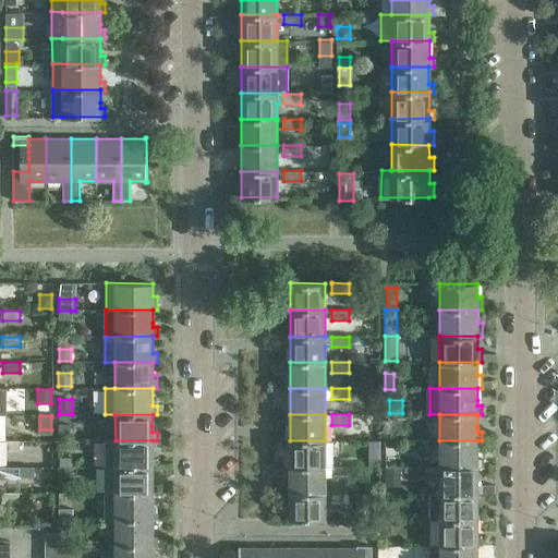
[(59,438),(70,438),(70,423),(59,423),(59,438)]
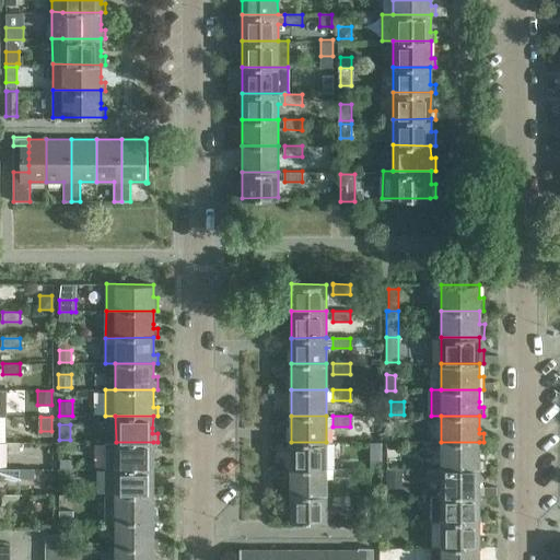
[(2,453),(20,453),(20,442),(2,442),(2,453)]
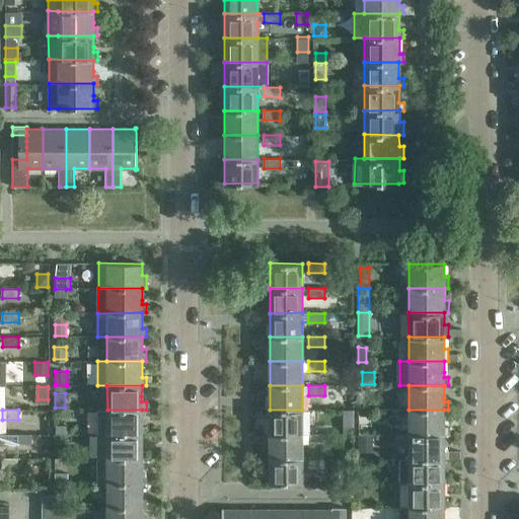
[(107,410),(96,410),(96,434),(142,435),(146,435),(146,427),(142,427),(142,422),(142,410),(107,410)]
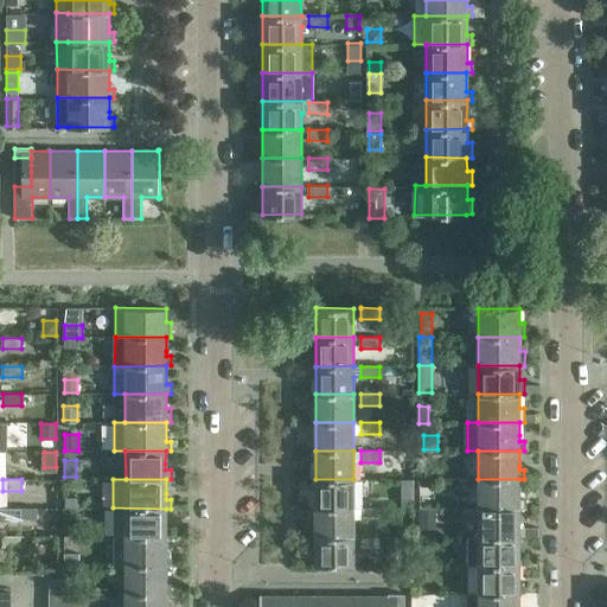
[(315,479),(315,508),(353,508),(353,479),(315,479)]
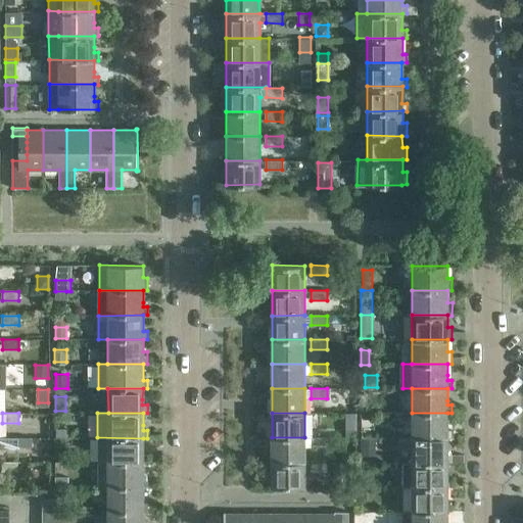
[(355,430),(355,413),(345,413),(345,430),(355,430)]
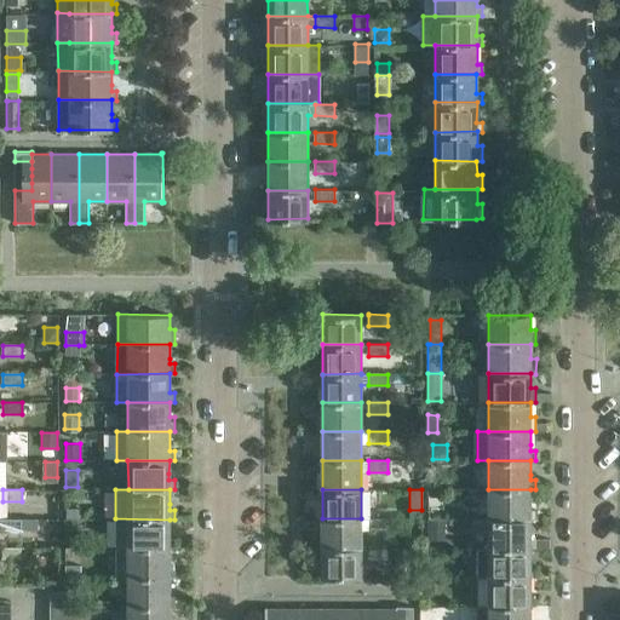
[(530,489),(488,489),(488,518),(530,518),(535,518),(535,509),(530,509),(530,503),(530,489)]
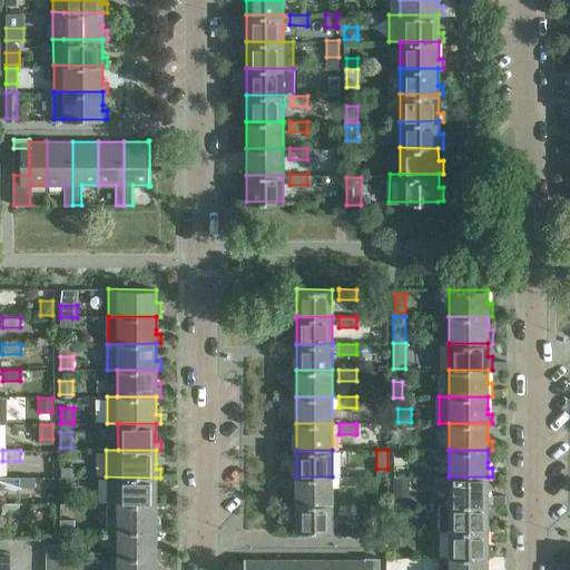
[(69,467),(59,467),(59,477),(69,477),(69,467)]
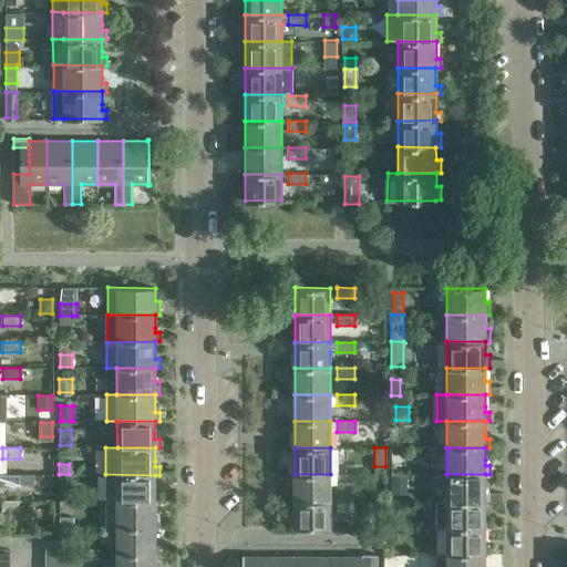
[(20,474),(0,473),(0,485),(20,486),(20,474)]
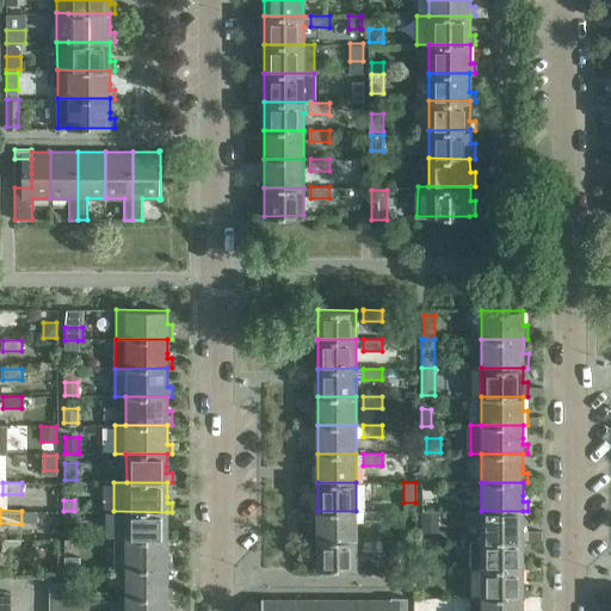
[(113,511),(113,539),(167,539),(172,539),(172,530),(167,530),(167,525),(167,512),(113,511)]
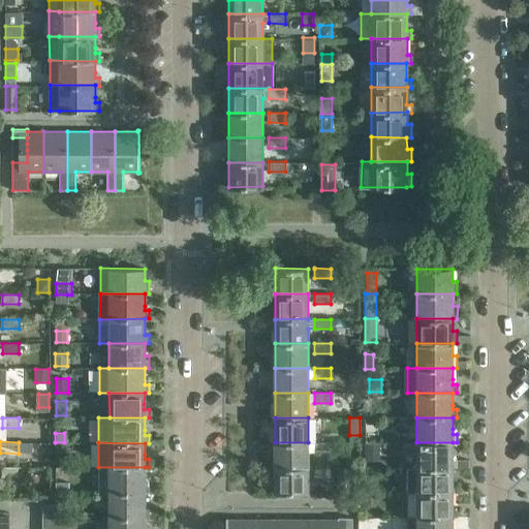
[(275,442),(275,467),(308,467),(308,442),(275,442)]
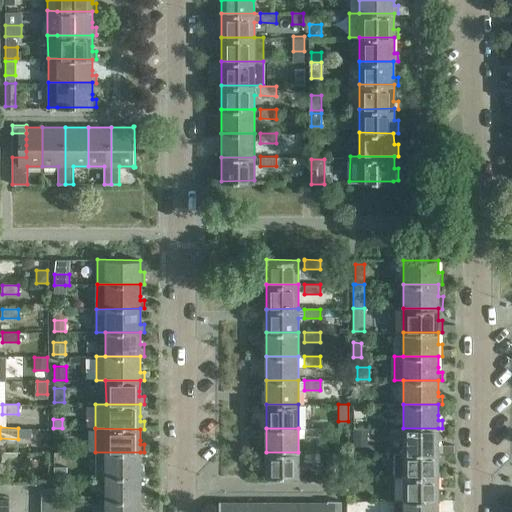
[(304,438),(320,438),(320,429),(304,428),(304,438)]
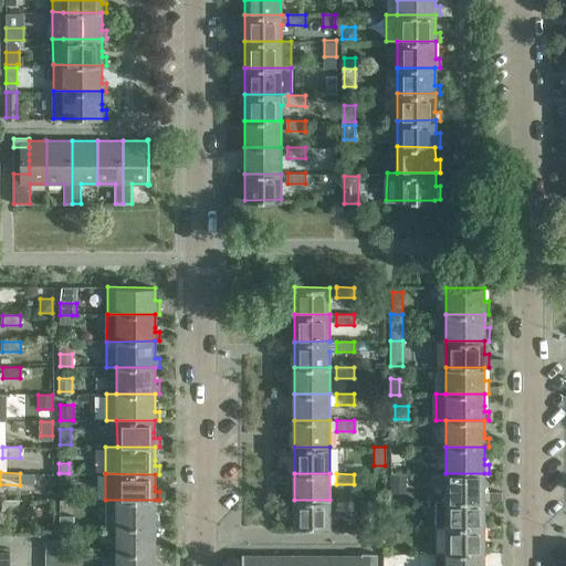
[(484,473),(446,473),(446,500),(447,500),(484,500),(493,500),(501,500),(501,491),(493,491),(484,491),(484,485),(484,473)]
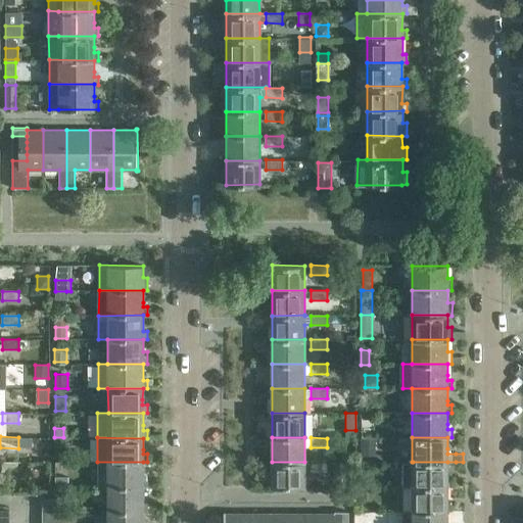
[(375,450),(362,449),(362,462),(375,462),(375,450)]
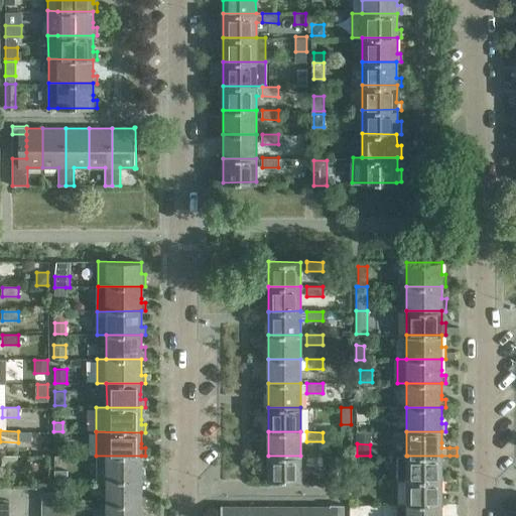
[(2,466),(18,466),(18,456),(2,456),(2,466)]
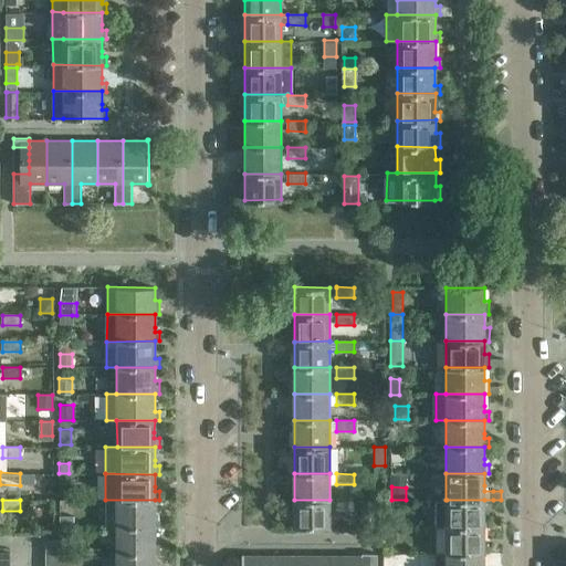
[(155,500),(105,500),(105,504),(105,527),(116,527),(155,526),(159,526),(159,517),(154,517),(154,513),(155,500)]
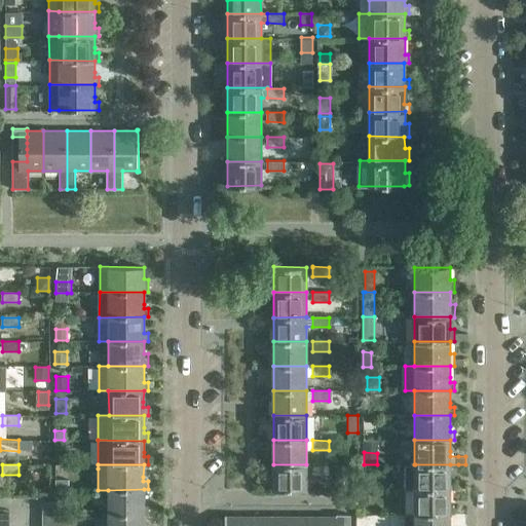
[(306,464),(273,464),(273,489),(306,489),(306,464)]
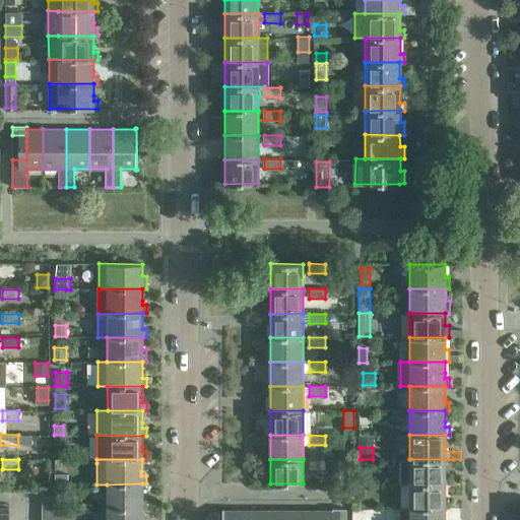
[(309,469),(325,469),(325,459),(309,459),(309,469)]
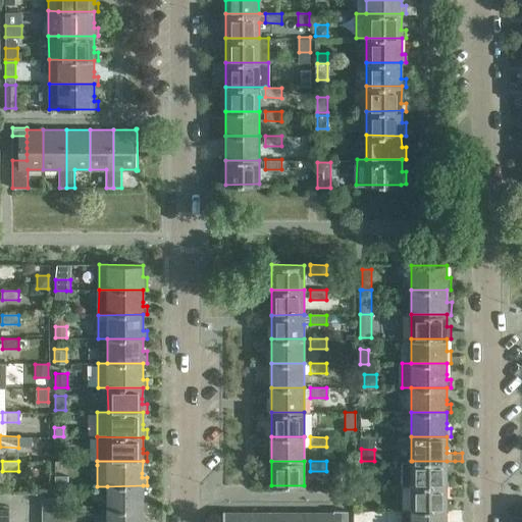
[(411,461),(401,461),(401,485),(411,485),(412,485),(447,485),(451,485),(451,477),(447,477),(447,473),(447,461),(412,461),(411,461)]
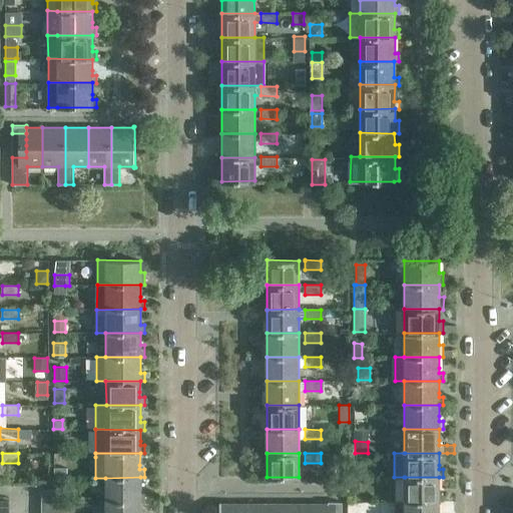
[(67,464),(54,464),(54,477),(67,477),(67,464)]
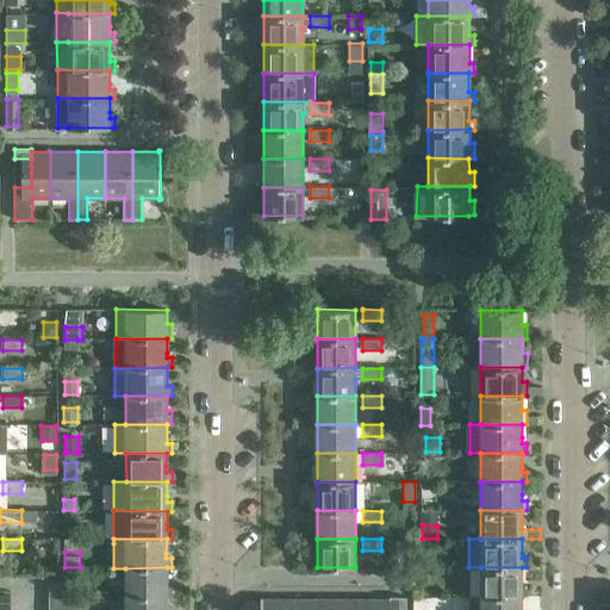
[(167,567),(125,568),(125,596),(166,596),(170,596),(170,586),(167,586),(167,582),(167,567)]
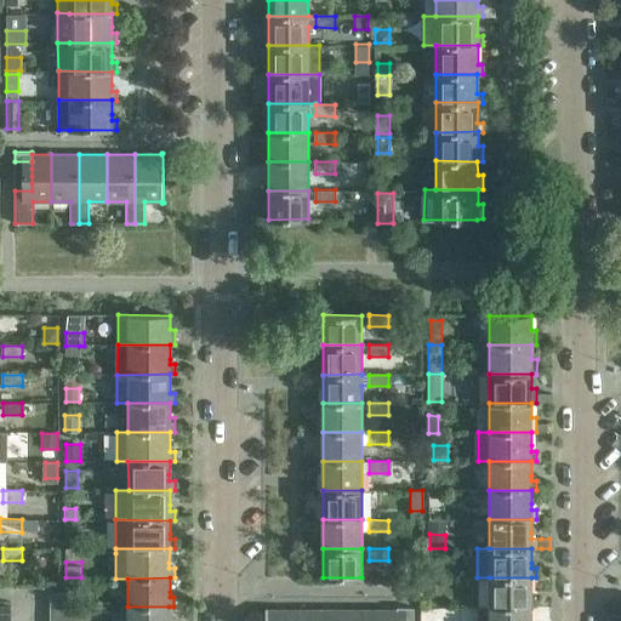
[(490,577),(489,577),(489,607),(490,607),(511,607),(531,607),(536,607),(536,591),(531,591),(531,577),(490,577)]
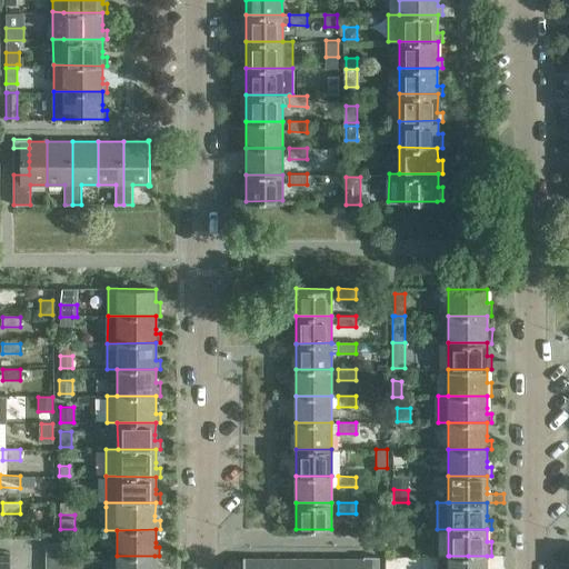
[(406,530),(395,530),(395,546),(406,546),(406,530)]
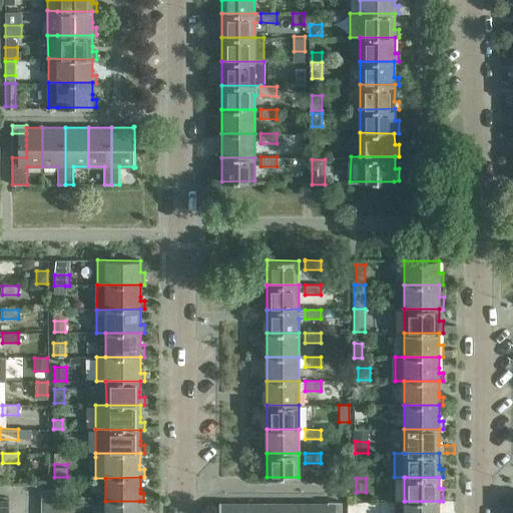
[(63,489),(41,488),(41,501),(63,501),(63,489)]
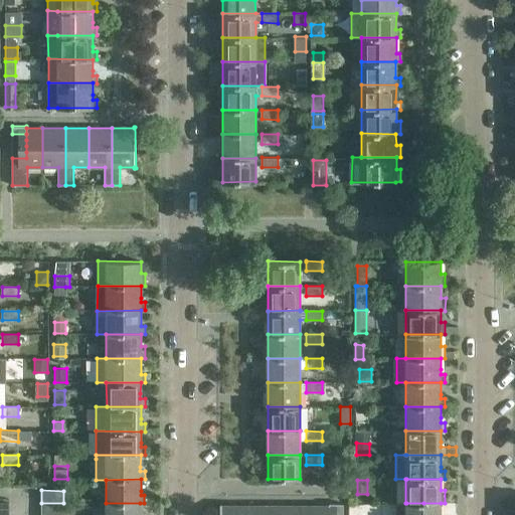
[(9,501),(0,501),(0,510),(9,511),(9,501)]
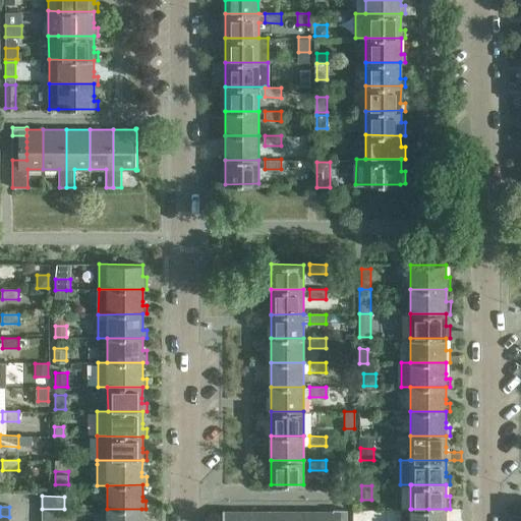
[(64,509),(42,509),(42,520),(64,520),(64,509)]
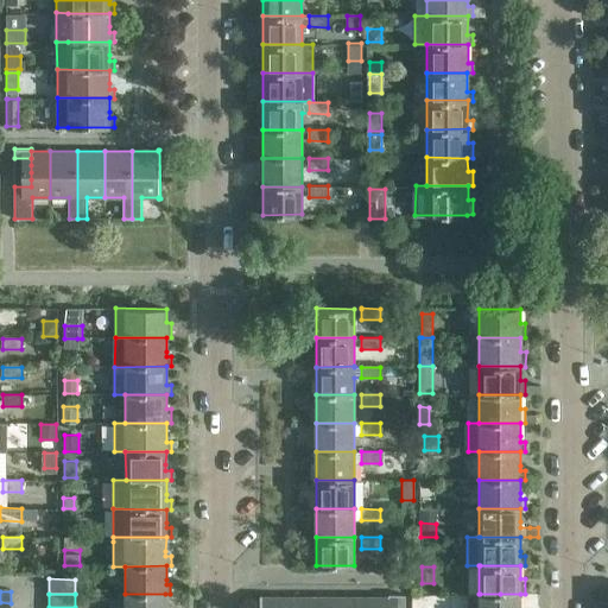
[(165,594),(125,594),(125,607),(165,607),(166,607),(165,594)]
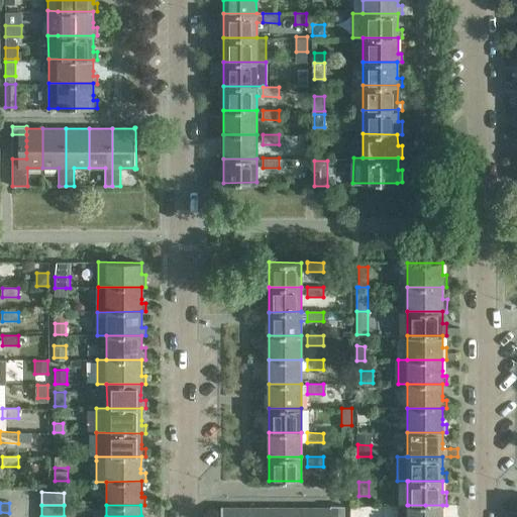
[(343,516),(344,505),(329,505),(329,507),(329,516),(343,516)]
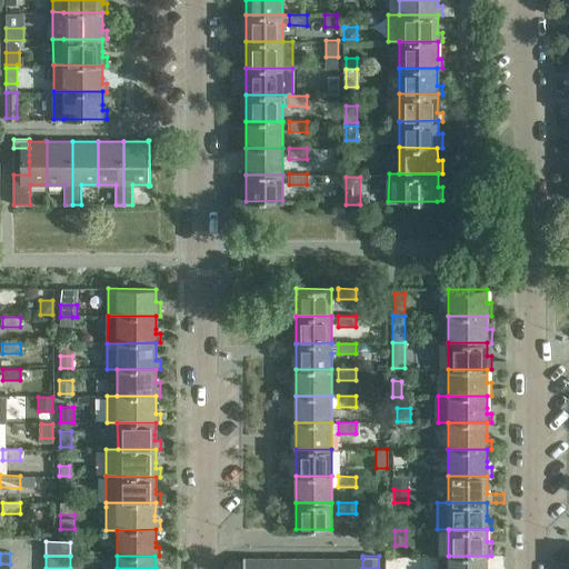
[(487,556),(437,556),(437,568),(491,568),(487,568),(487,556)]
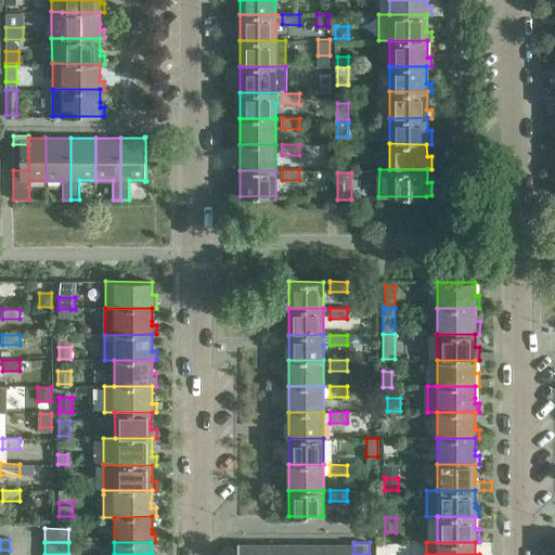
[(236,543),(236,554),(261,554),(262,544),(239,544),(239,543),(236,543)]
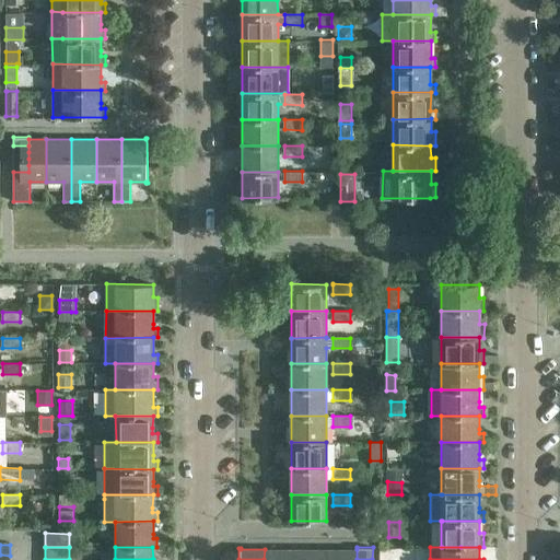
[(289,559),(290,549),(265,549),(264,559),(289,559)]
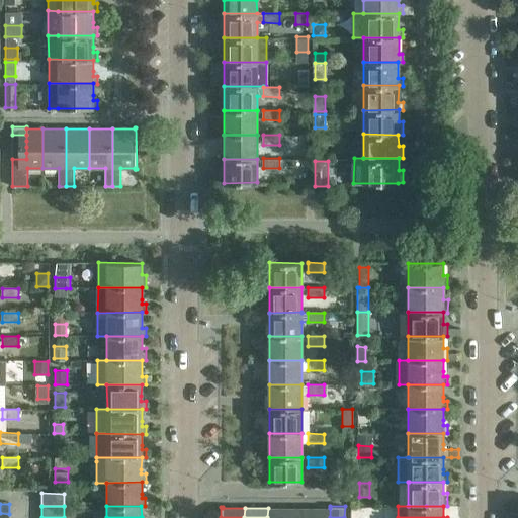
[(290,517),(290,508),(268,508),(267,517),(290,517)]
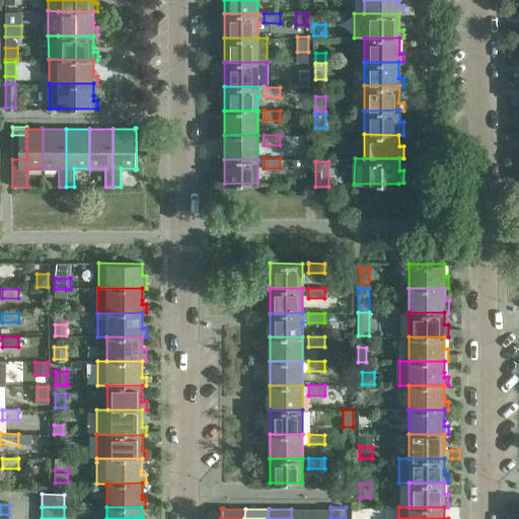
[(314,518),(314,509),(291,509),(291,518),(314,518)]
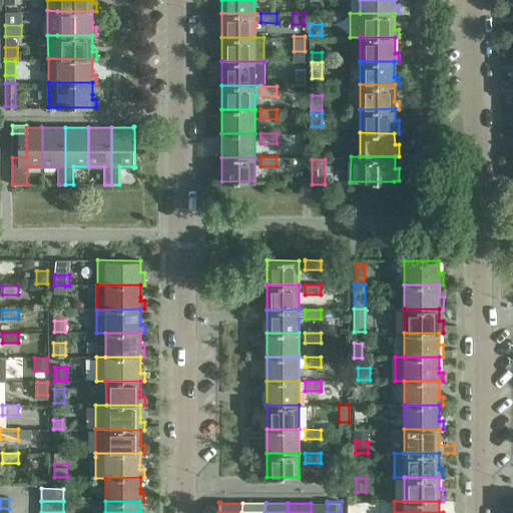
[(327,512),(327,503),(311,503),(311,512),(327,512)]
